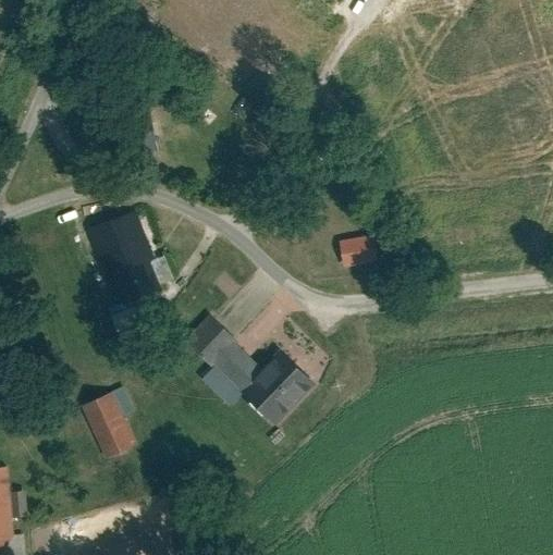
[(137,212),(90,232),(122,310),(169,291),(137,212)]
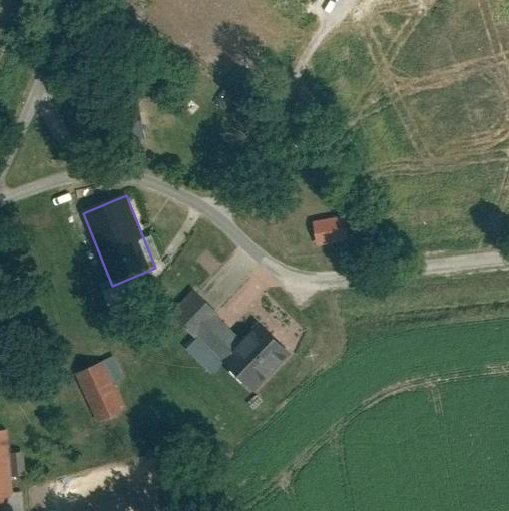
[(341,216),(312,221),(316,244),(345,239),(341,216)]
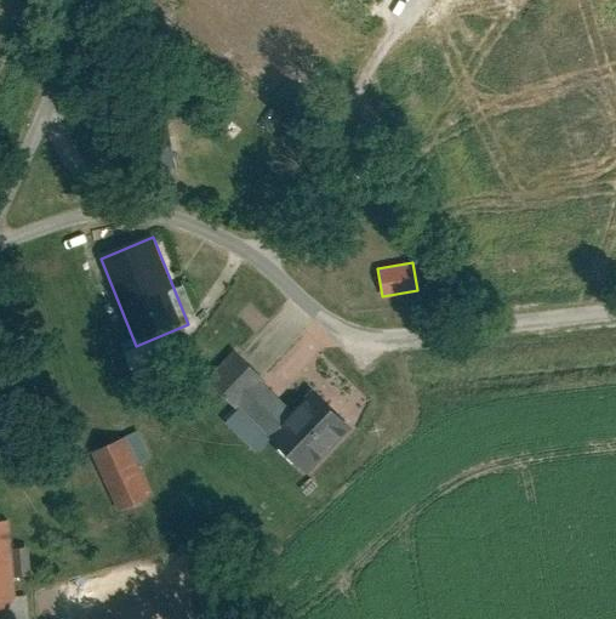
[(233,355),(206,384),(216,392),(243,363),(233,355)]
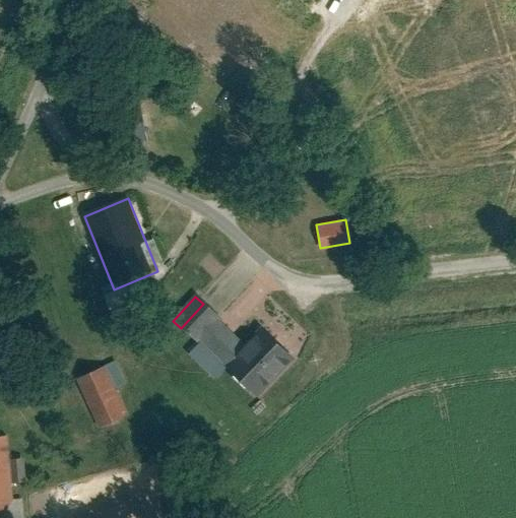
[(226,374),(257,402),(297,360),(265,330),(254,341),(221,311),(201,332),(235,364),(226,374)]
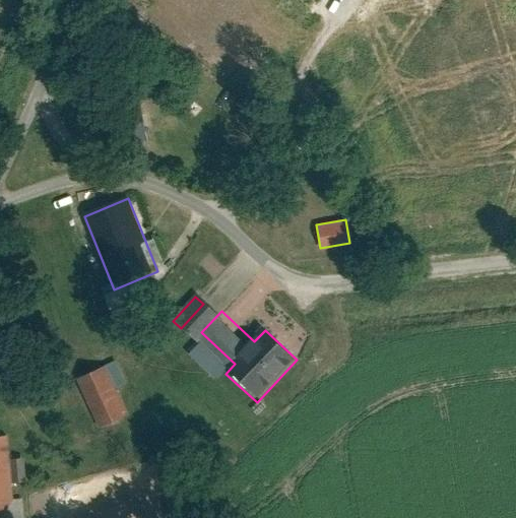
[(75,379),(98,425),(127,409),(106,364),(75,379)]
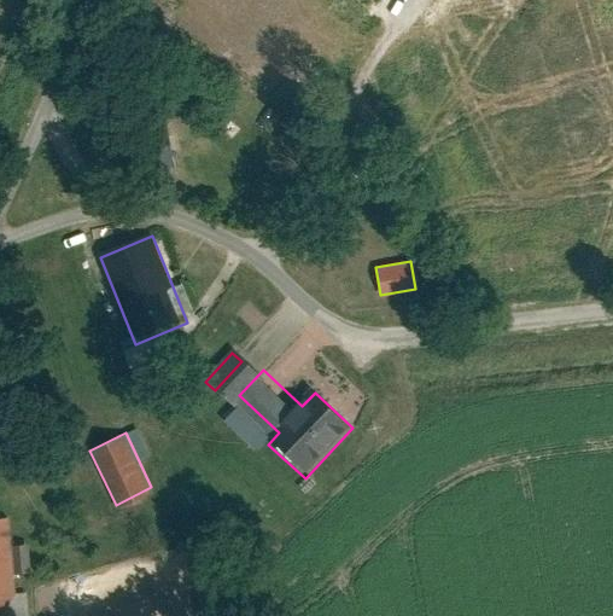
[(13,615),(6,518),(0,518),(0,615),(13,615)]
